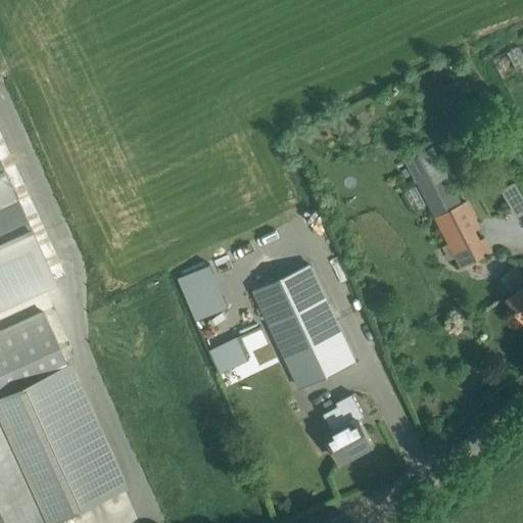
[(468,200),(463,202),(459,195),(468,190),(442,142),(407,160),(463,267),(494,251),(486,236),(481,239),(477,230),(482,227),(468,200)]
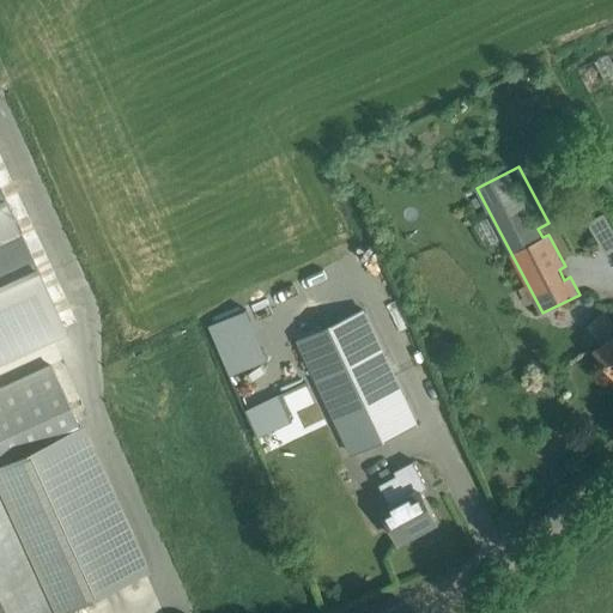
[(0,357),(64,328),(0,188),(0,357)]
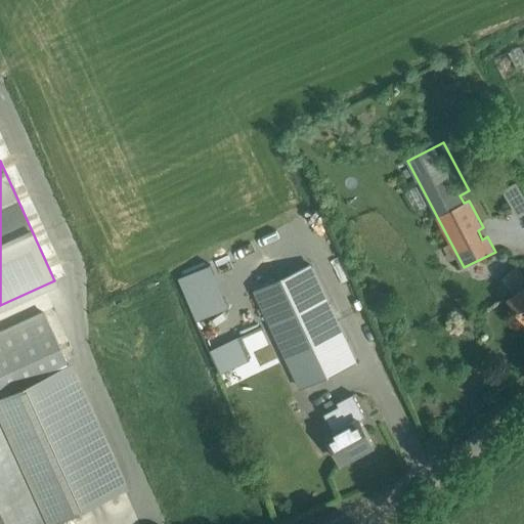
[(357,253),(357,262),(366,262),(366,253),(357,253)]
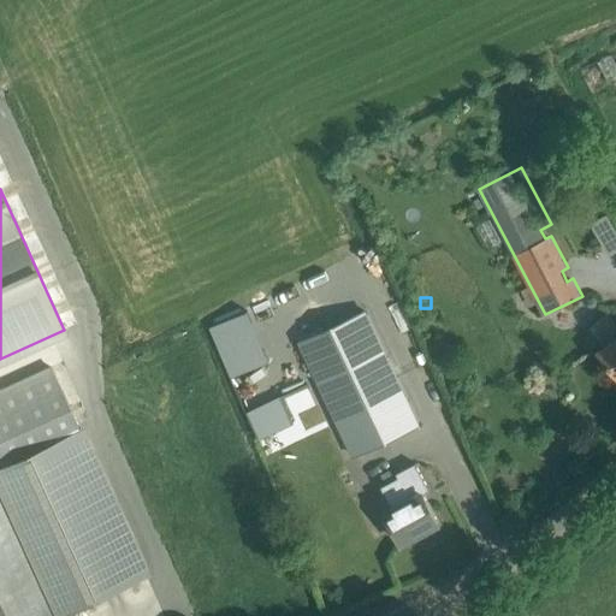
[(209,326),(215,339),(254,323),(248,311),(209,326)]
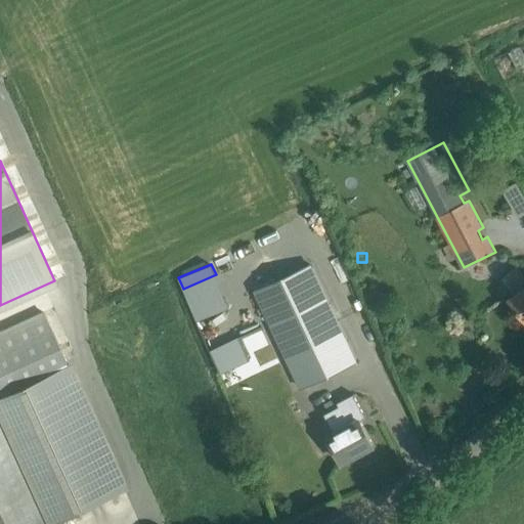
[(311,264),(254,292),(301,389),(357,361),(311,264)]
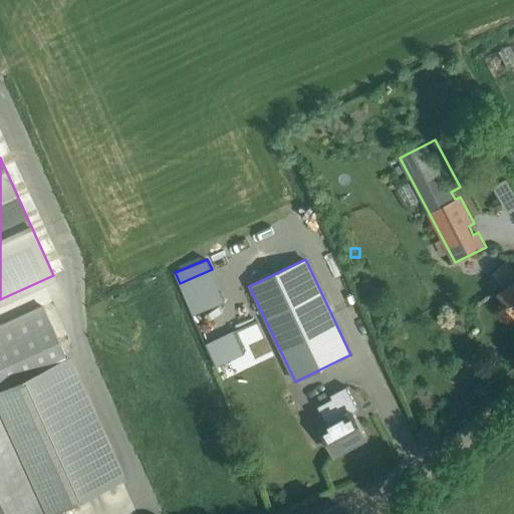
[(513,270),(508,263),(495,273),(506,287),(500,293),(513,309),(513,270)]
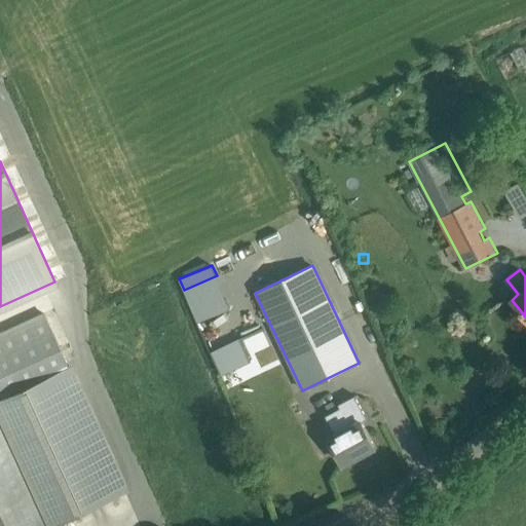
[(192,309),(197,322),(230,308),(225,296),(192,309)]
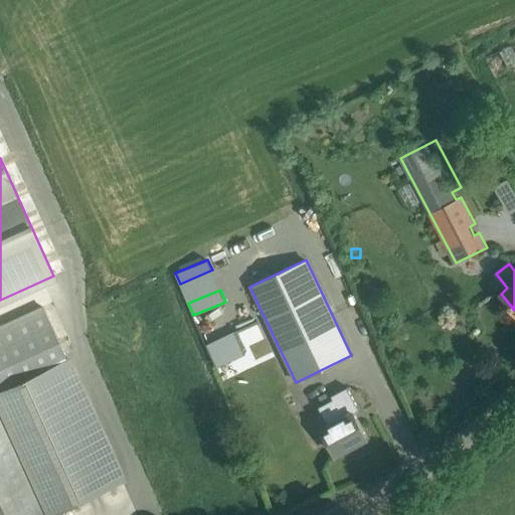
[(42,305),(0,324),(0,514),(48,514),(64,508),(63,507),(126,479),(70,356),(66,358),(42,305)]
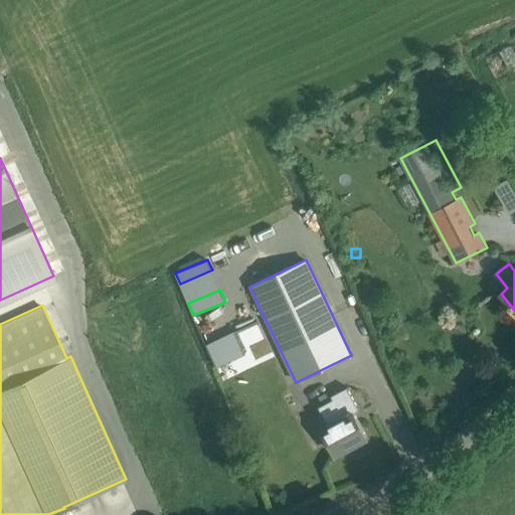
[(354,412),(359,409),(347,387),(332,395),(334,399),(320,407),(329,424),(323,428),(336,454),(367,438),(354,412)]
